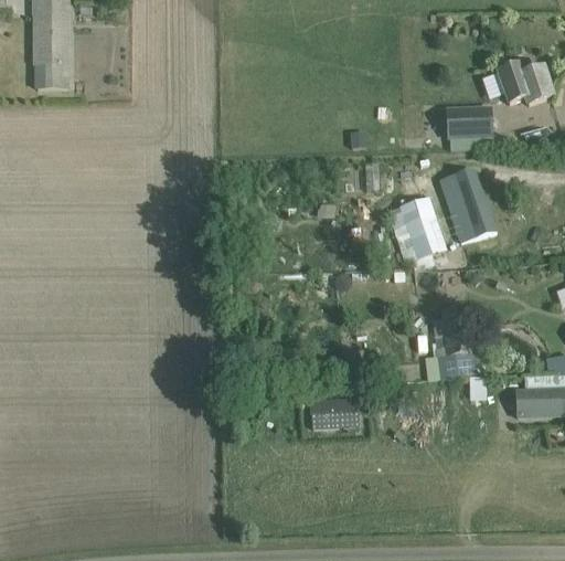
[(33,0),(33,19),(34,65),(35,65),(70,65),(68,0),(33,0)]
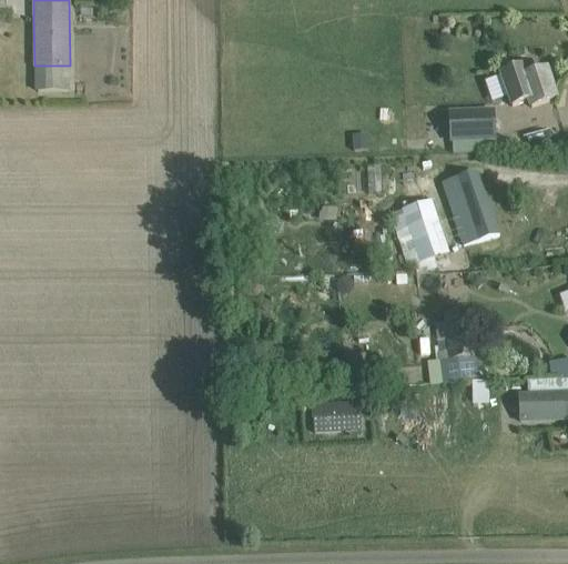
[(500,71),(506,86),(510,100),(527,94),(531,104),(556,96),(546,67),(526,73),(523,64),(500,71)]
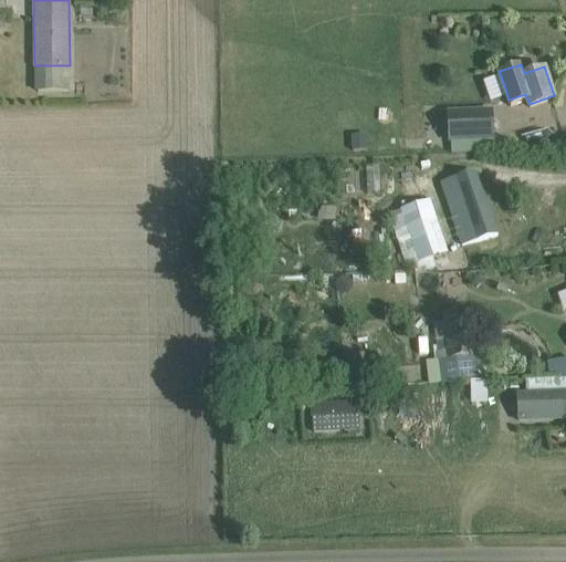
[(493,137),(492,108),(446,111),(447,138),(459,138),(460,151),(484,149),(483,137),(493,137)]
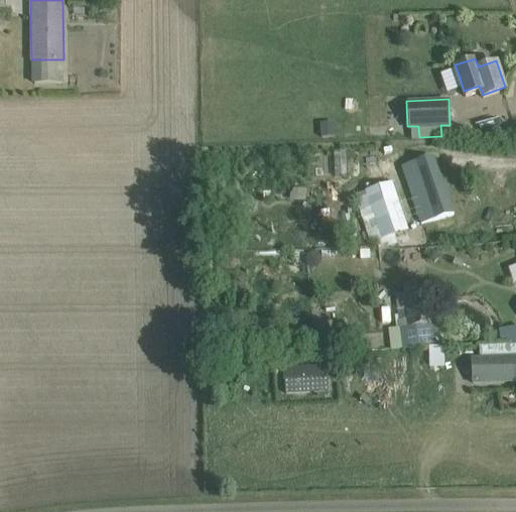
[(429,153),(410,160),(402,163),(420,221),(450,208),(429,153)]
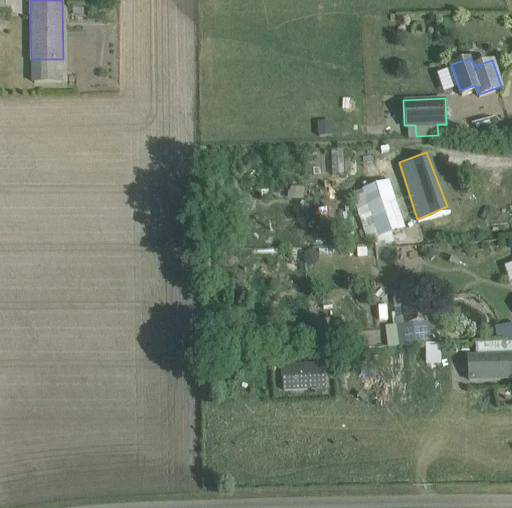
[(388,179),(352,192),(368,237),(368,238),(372,237),(389,231),(404,225),(404,224),(388,179)]
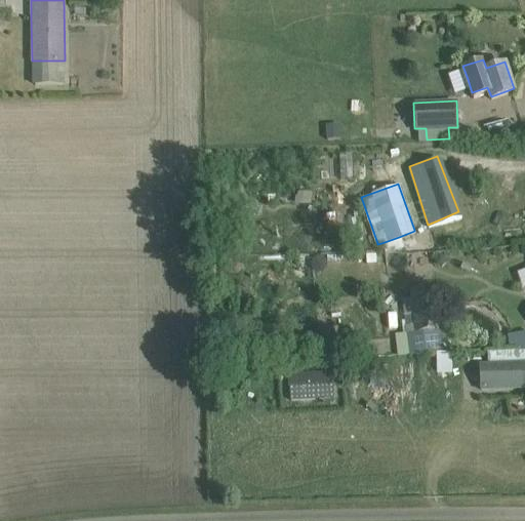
[(411,295),(402,296),(404,311),(406,330),(409,351),(418,350),(442,347),(439,327),(434,286),(411,289),(411,295)]
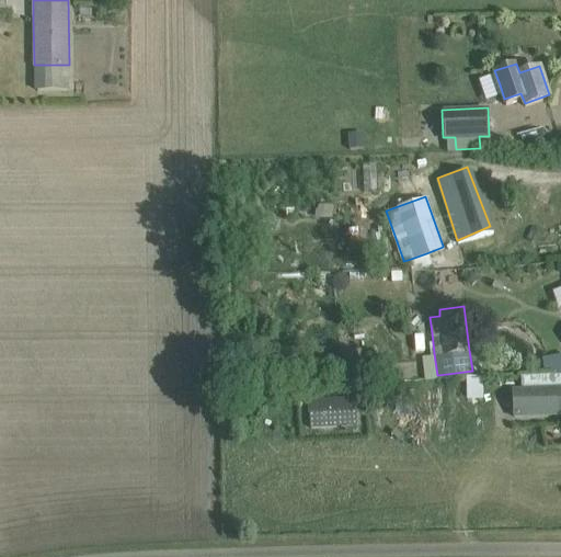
[(560,351),(541,354),(545,368),(560,365),(560,351)]
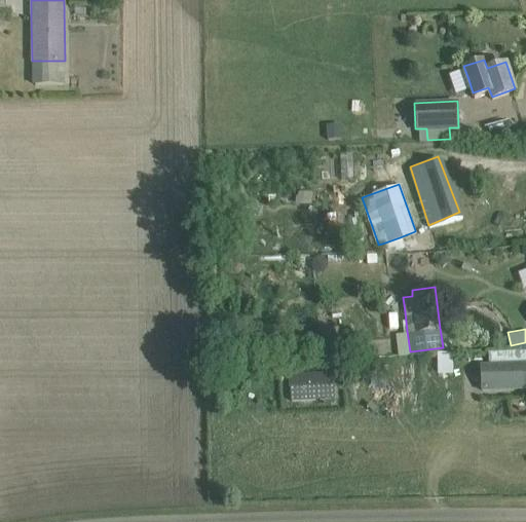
[(525,348),(512,349),(488,349),(488,361),(525,359),(525,348)]
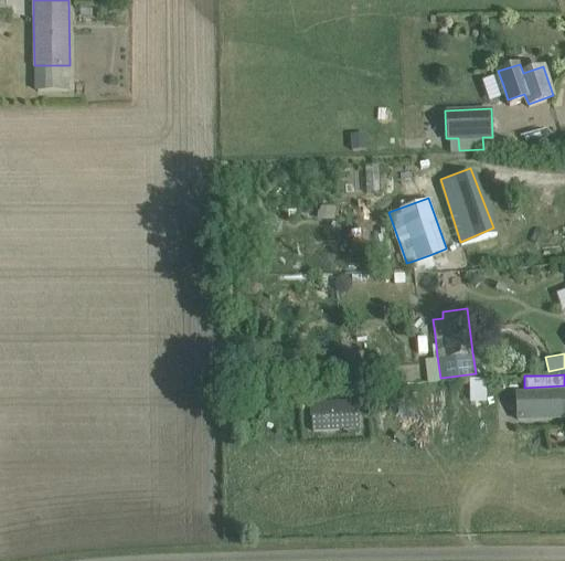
[(486,399),(486,376),(469,376),(469,399),(486,399)]
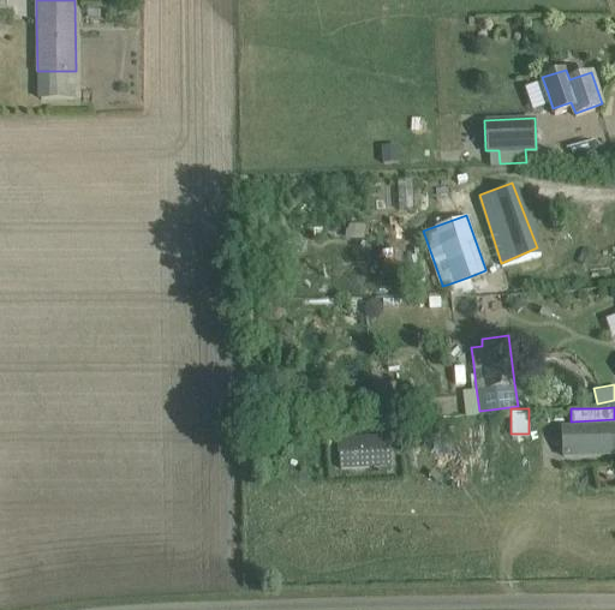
[(611,420),(561,423),(562,436),(562,454),(574,453),(613,452),(611,420)]
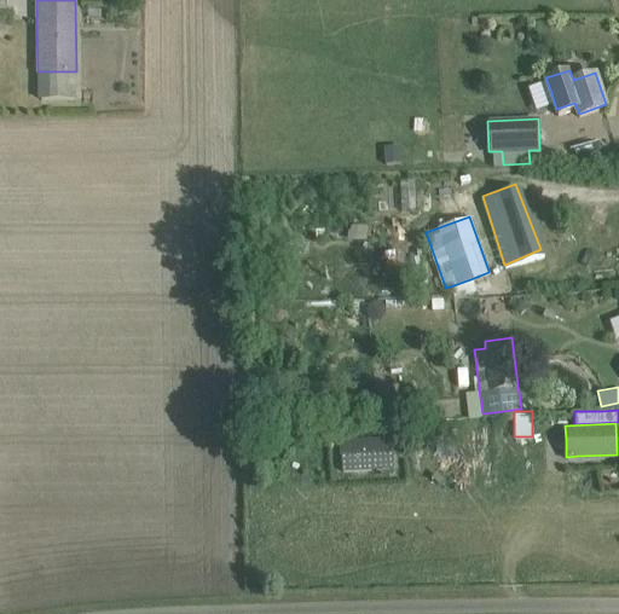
[(341,438),(342,469),(371,468),(370,436),(341,438)]
